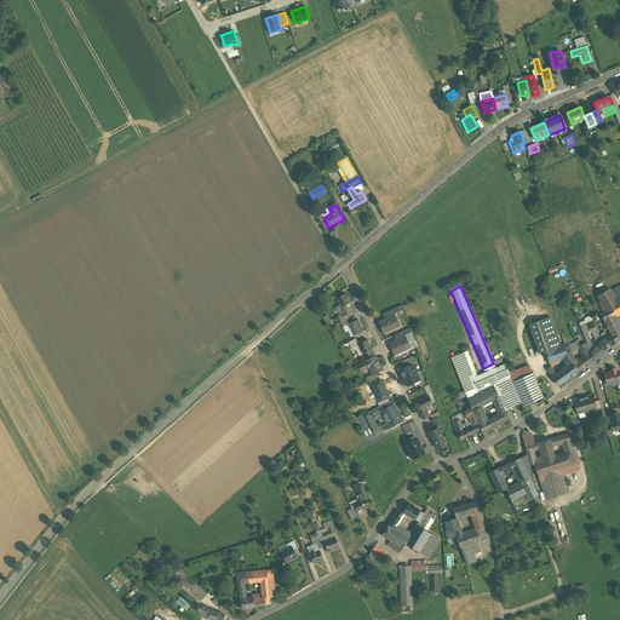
[(612,292),(609,288),(597,296),(601,302),(606,311),(610,319),(615,316),(619,313),(619,302),(618,304),(612,292)]
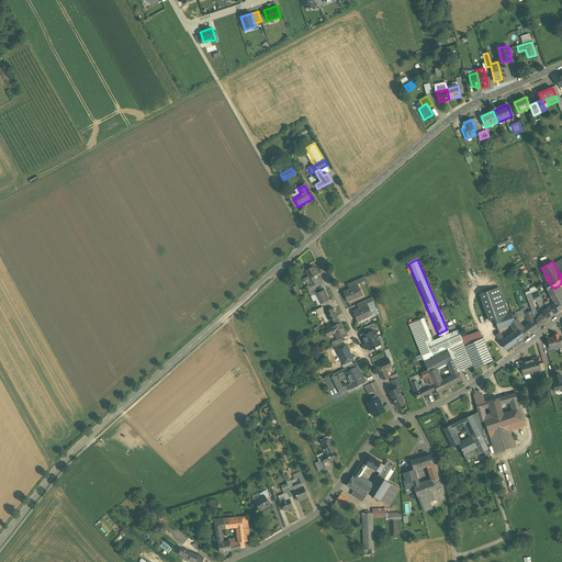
[(313,267),(305,271),(308,277),(307,277),(308,279),(314,277),(317,274),(318,273),(316,268),(314,269),(313,267)]
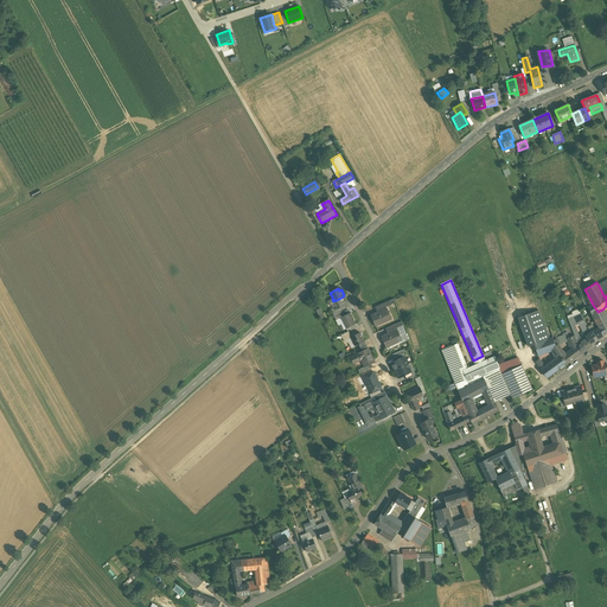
[(593,305),(588,295),(582,299),(588,307),(593,305)]
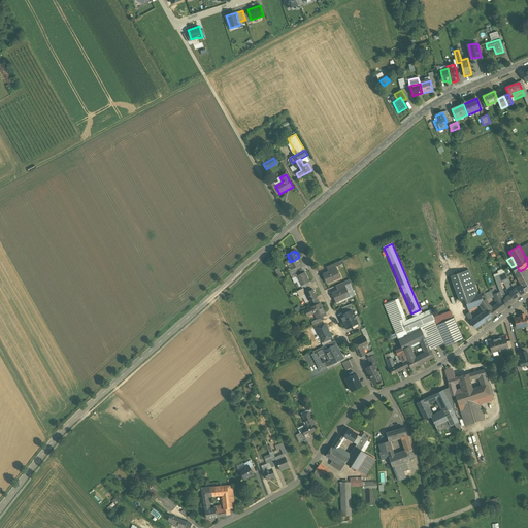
[(296,263),(295,260),(290,262),(293,267),(294,269),(295,268),(299,266),(298,263),(296,263)]
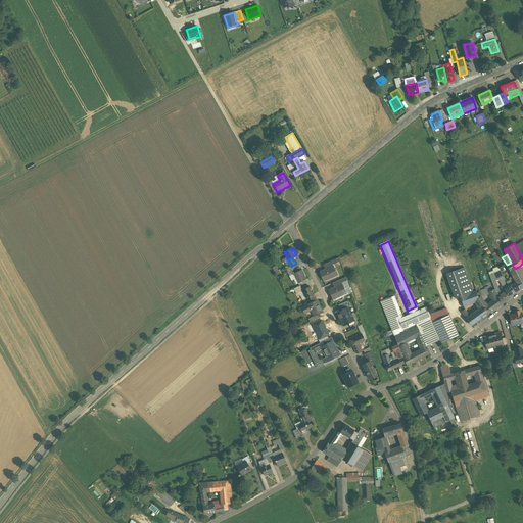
[(522,274),(519,267),(515,269),(511,263),(507,265),(516,283),(520,289),(522,287),(522,274)]
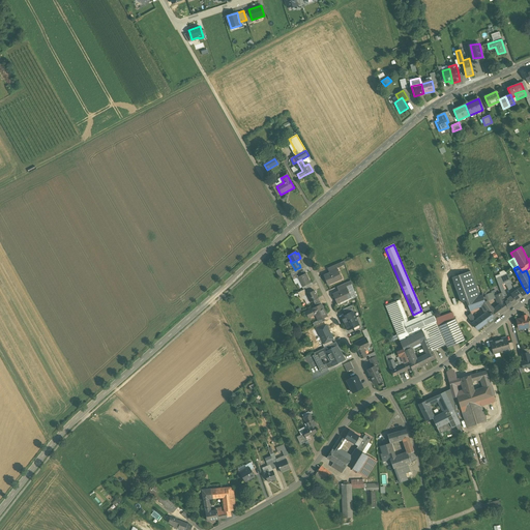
[(336,268),(329,271),(330,273),(324,275),(327,284),(336,280),(336,281),(342,280),(336,268)]
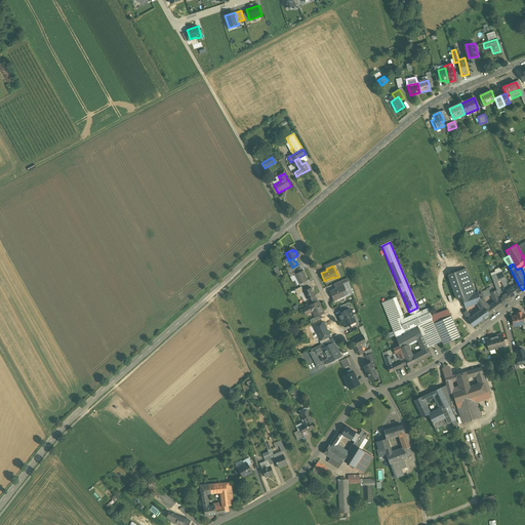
[(467,267),(447,274),(456,299),(462,297),(473,293),(475,292),(467,267)]
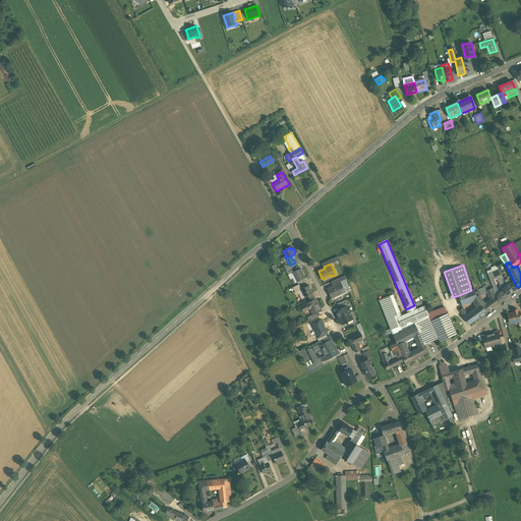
[(295,272),(292,273),(297,282),(305,278),(300,269),(299,269),(295,272)]
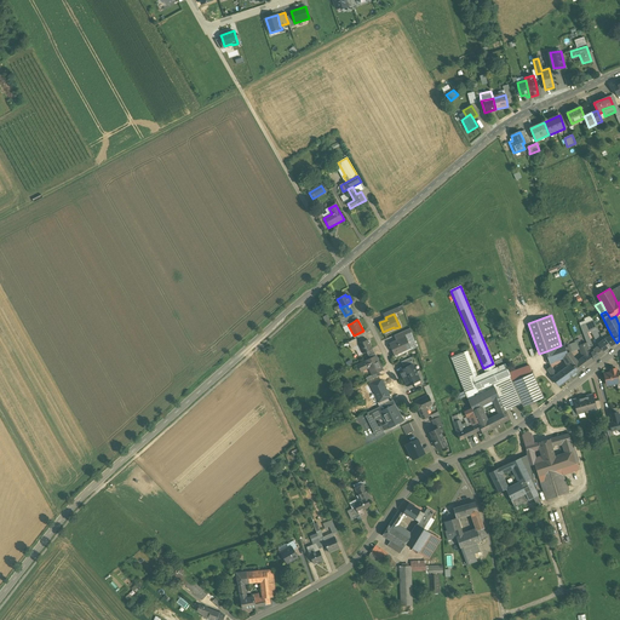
[(348,325),(343,327),(346,332),(349,331),(351,337),(354,336),(348,325)]
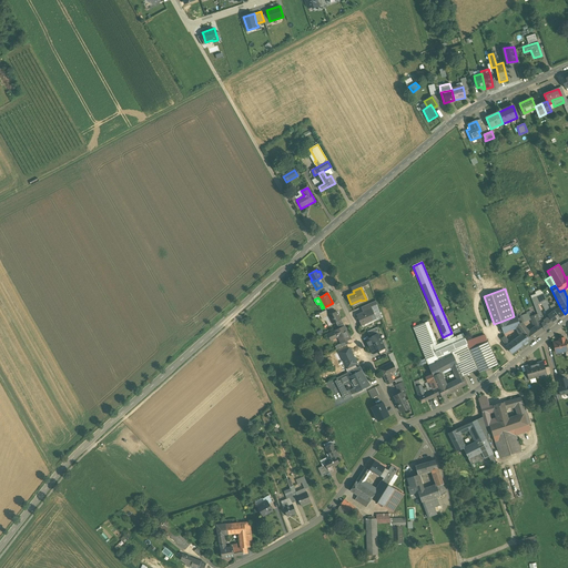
[(556,308),(550,297),(546,300),(547,302),(549,304),(553,312),(554,311),(556,308)]
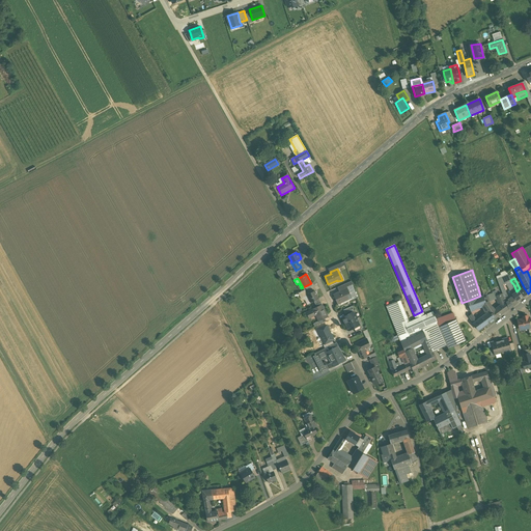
[(351,281),(338,287),(339,290),(346,287),(353,285),(351,281)]
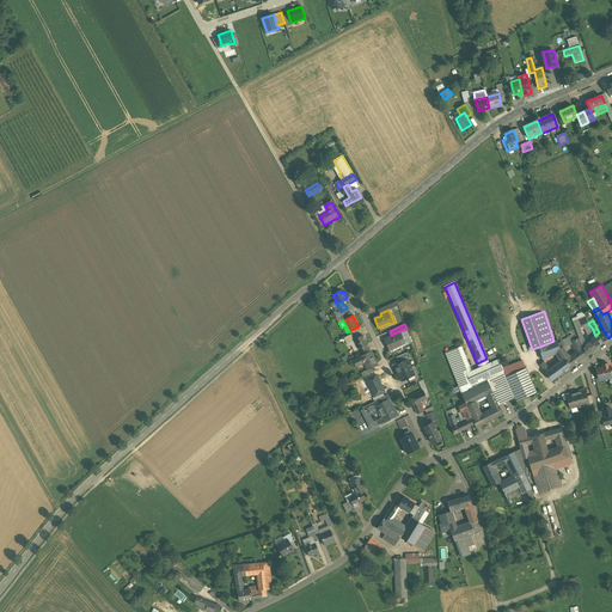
[(582,325),(579,326),(580,331),(576,332),(583,349),(587,348),(581,332),(585,331),(582,325)]
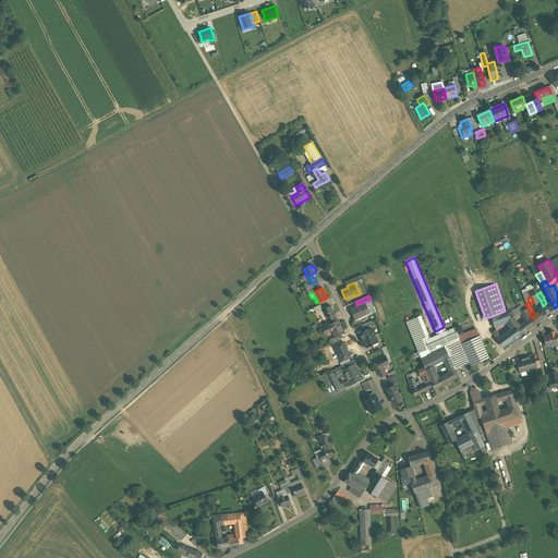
[(371,300),(364,302),(370,313),(370,315),(375,313),(371,300)]
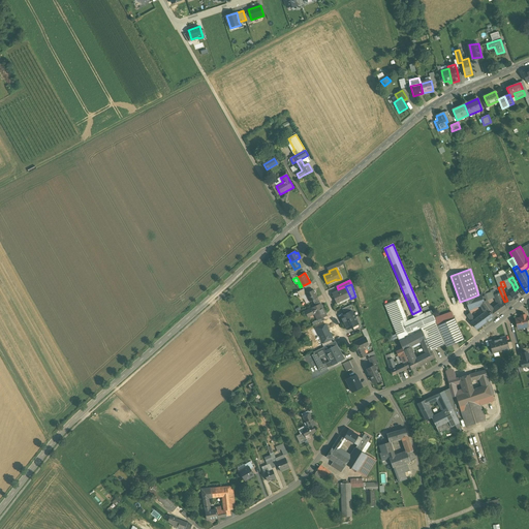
[(345,286),(338,289),(339,291),(333,294),(336,302),(345,298),(345,299),(350,297),(345,286)]
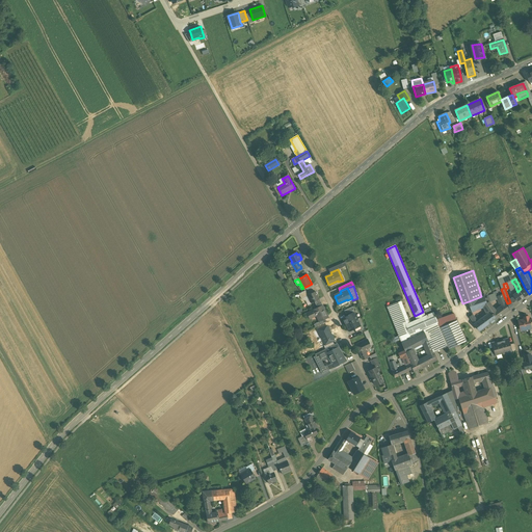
[(521,289),(519,291),(524,297),(529,294),(525,288),(521,289)]
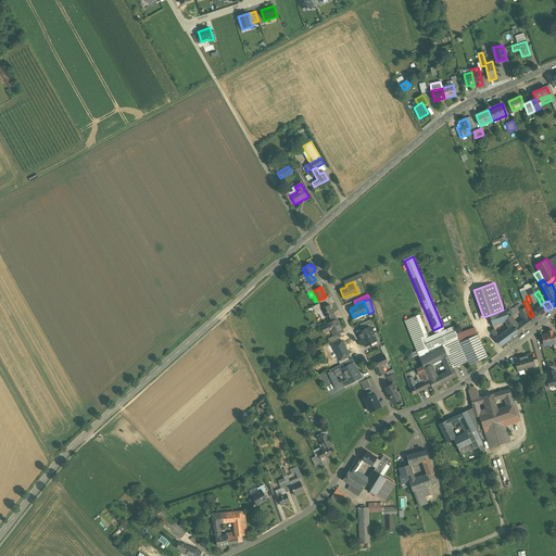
[(516,307),(508,311),(509,312),(510,316),(512,316),(520,313),(522,312),(521,310),(519,304),(516,306),(516,307)]
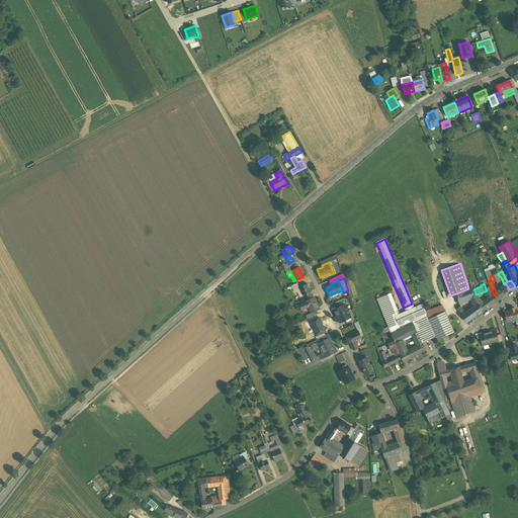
[(504,284),(499,287),(503,291),(505,295),(511,290),(510,289),(505,283),(504,284)]
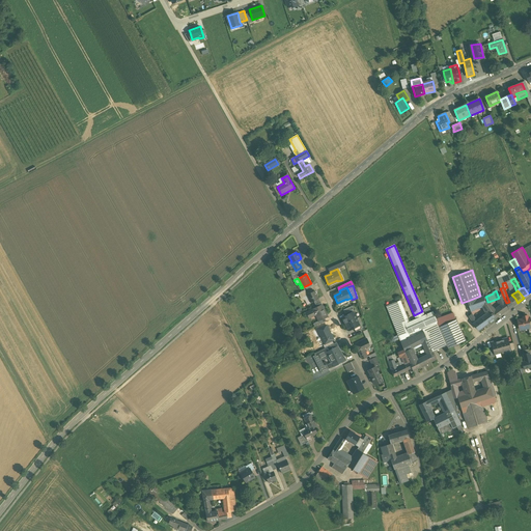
[(307,295),(307,296),(311,303),(314,302),(318,299),(314,291),(307,295)]
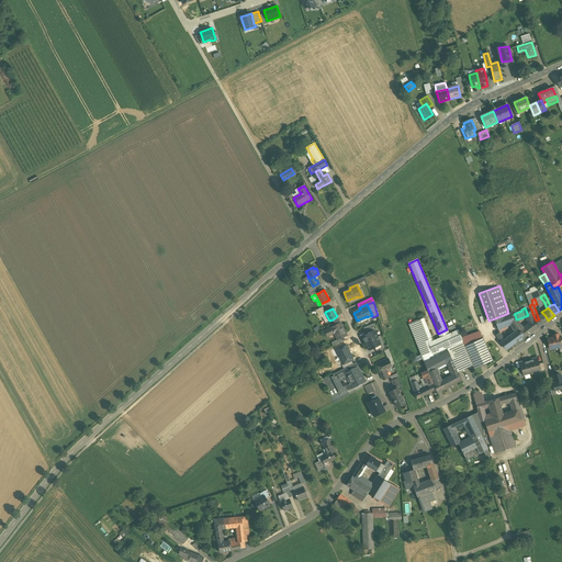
[(513,315),(512,312),(508,313),(506,314),(495,318),(498,328),(510,325),(514,322),(513,315)]
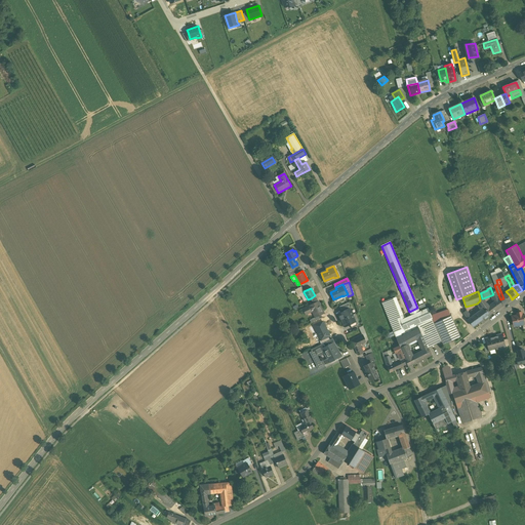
[(496,291),(492,292),(493,294),(491,295),(494,304),(498,299),(498,300),(499,299),(496,291)]
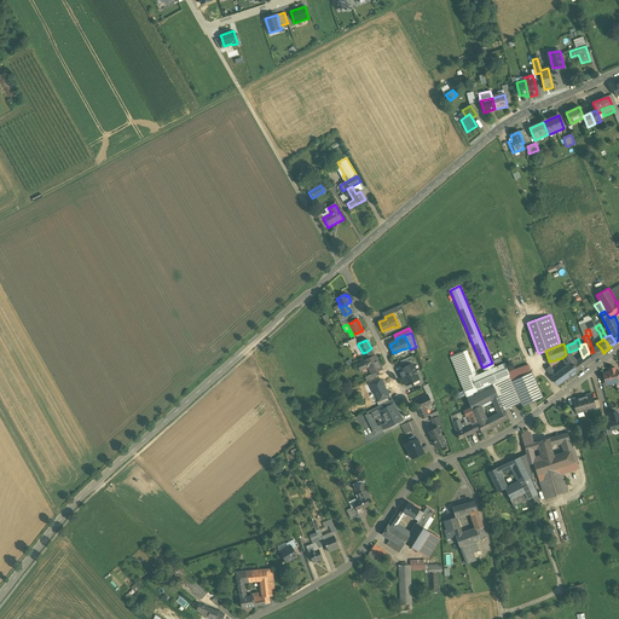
[(358,345),(351,348),(352,350),(356,351),(358,356),(363,353),(358,345)]
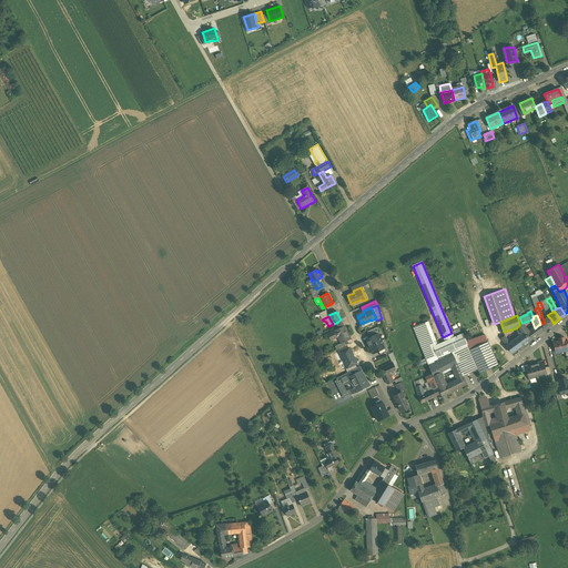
[(549,322),(546,324),(545,322),(545,323),(541,324),(544,331),(554,324),(551,320),(549,322)]
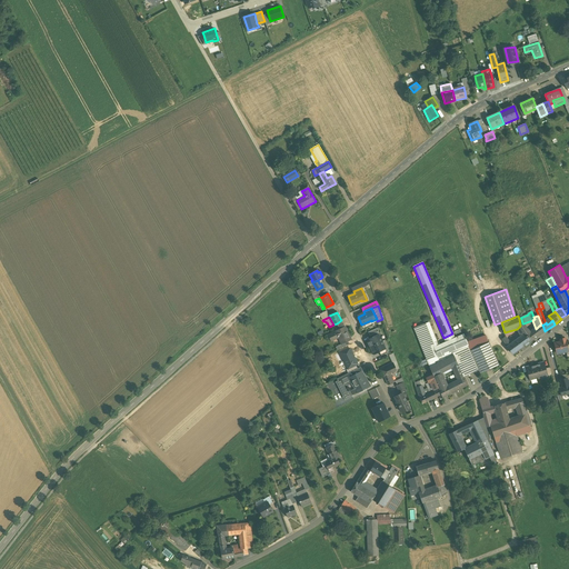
[(530,332),(528,329),(527,329),(523,323),(522,323),(520,325),(520,326),(526,333),(531,341),(535,339),(530,332)]
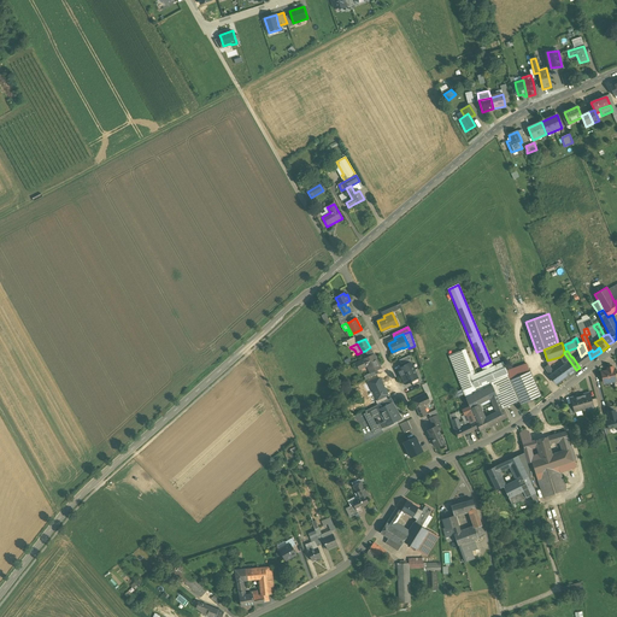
[(470,377),(460,352),(448,356),(463,392),(474,386),(470,377)]
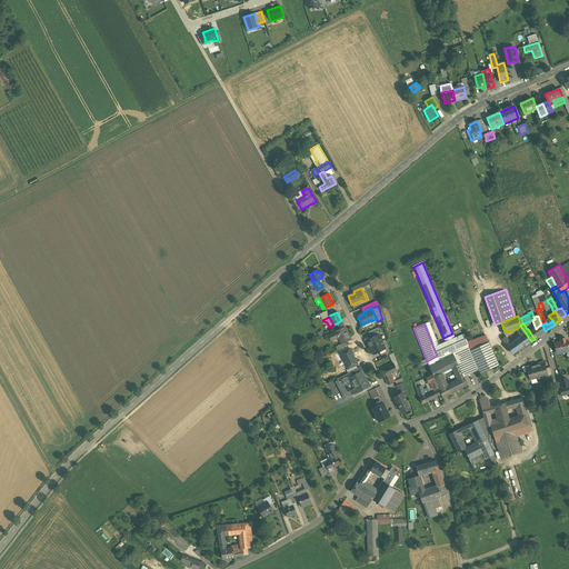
[(532,330),(538,337),(545,331),(540,326),(540,325),(536,329),(532,330)]
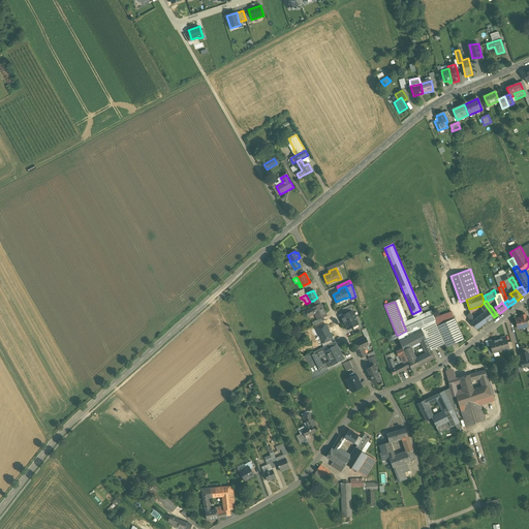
[(489,310),(484,303),(480,306),(485,313),(489,310)]
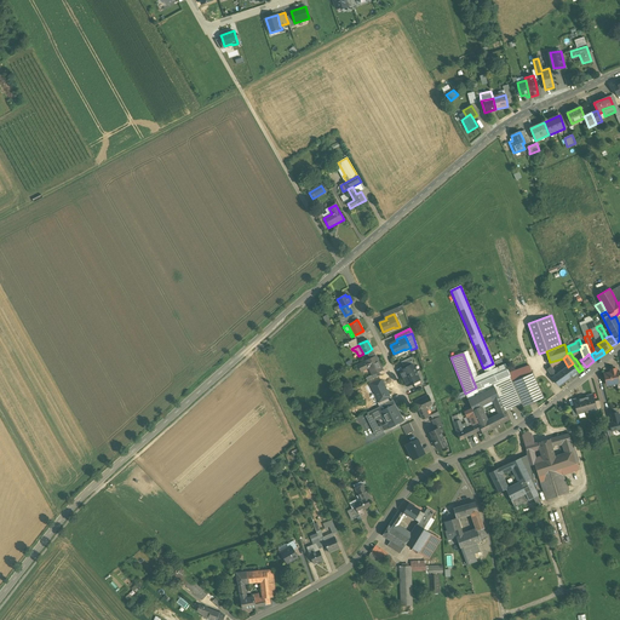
[(371,359),(359,365),(362,369),(367,367),(369,367),(373,374),(379,372),(383,371),(375,356),(371,359)]
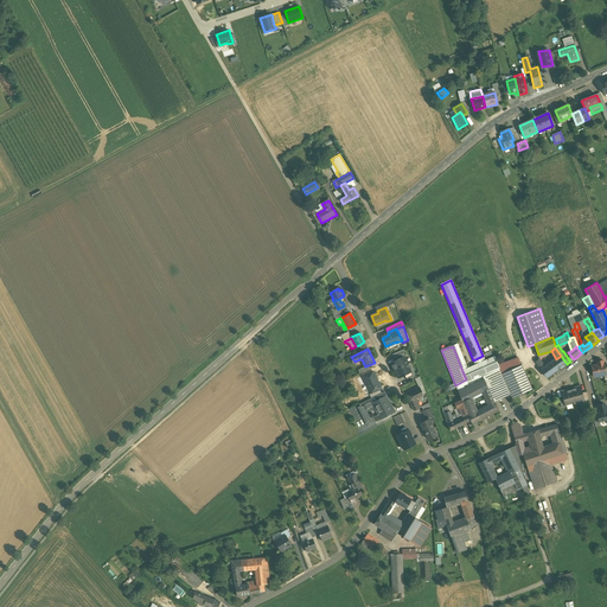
[(556,359),(544,368),(540,360),(540,359),(538,359),(535,362),(547,378),(558,370),(560,370),(566,365),(566,364),(567,364),(561,356),(556,359)]
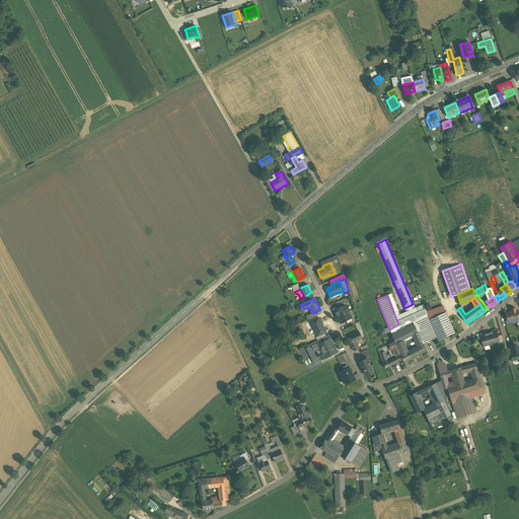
[(345,305),(335,310),(335,311),(335,313),(336,313),(338,317),(349,311),(345,305)]
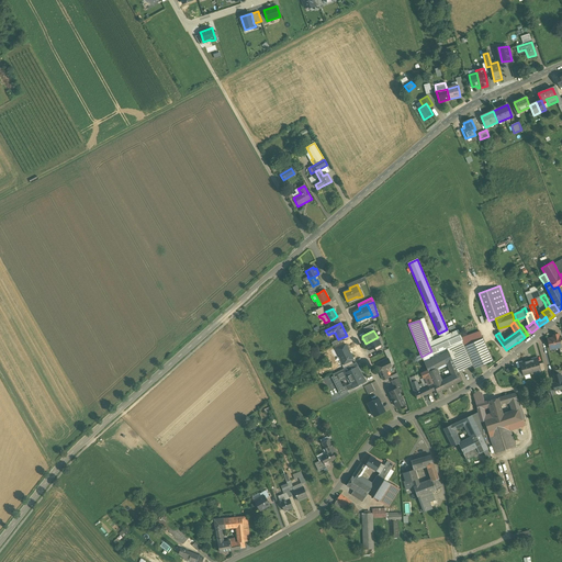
[(458,332),(447,336),(451,347),(462,341),(458,332)]
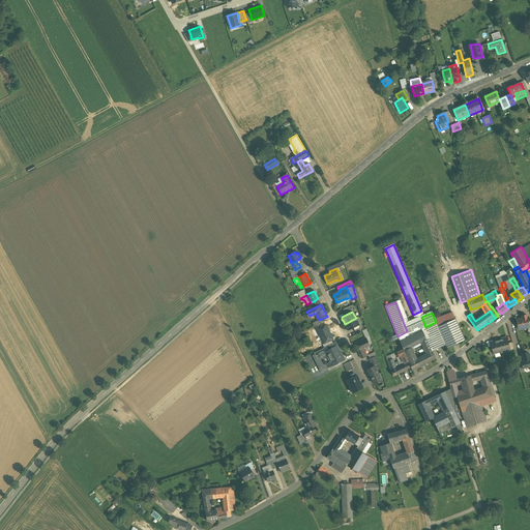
[(452,313),(435,319),(436,322),(438,326),(454,320),(454,319),(452,313)]
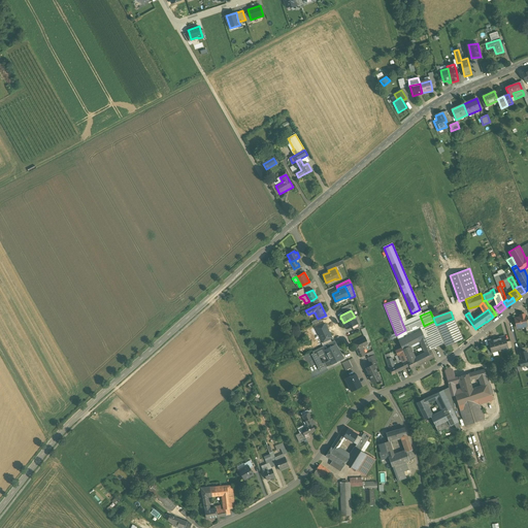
[(525,315),(520,316),(520,318),(515,319),(517,326),(518,327),(521,326),(522,327),(525,327),(527,326),(526,322),(525,315)]
